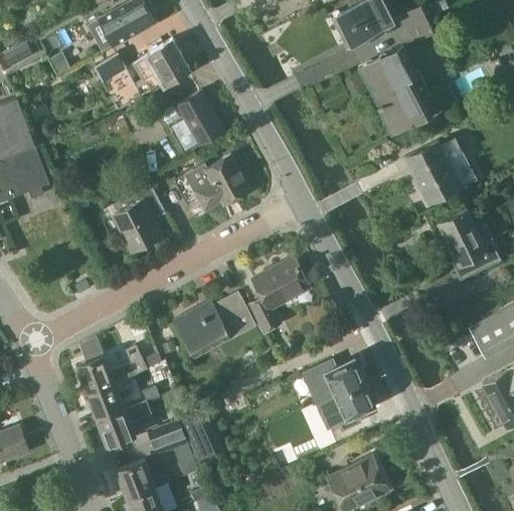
[(133,0),(88,25),(102,52),(156,23),(149,10),(151,9),(146,0),(133,0)]
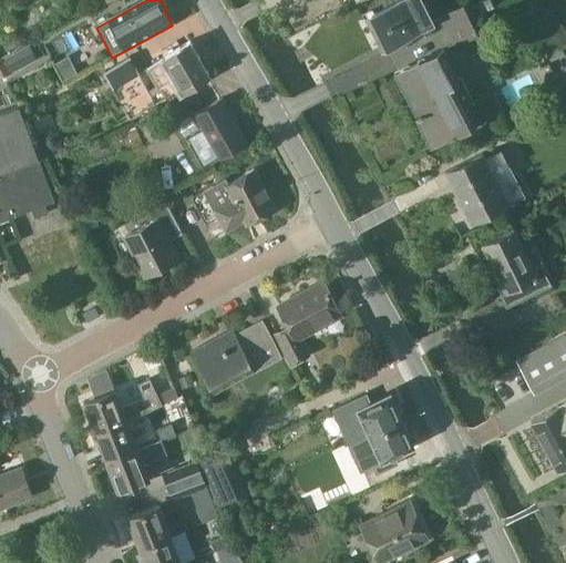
[(417,10),(411,0),(408,0),(366,21),(381,51),(429,28),(420,9),(417,10)]
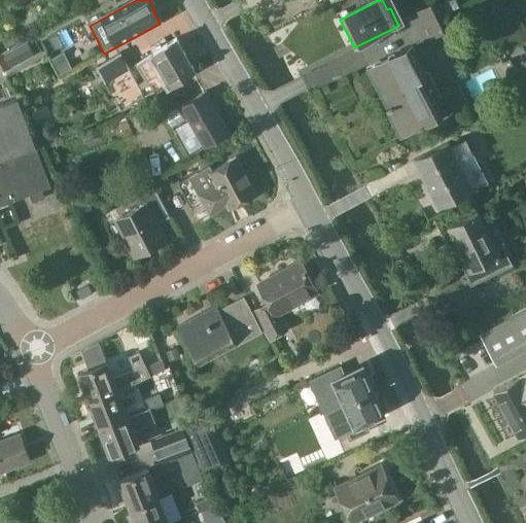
[(441,20),(436,11),(433,5),(407,19),(414,33),(441,20)]
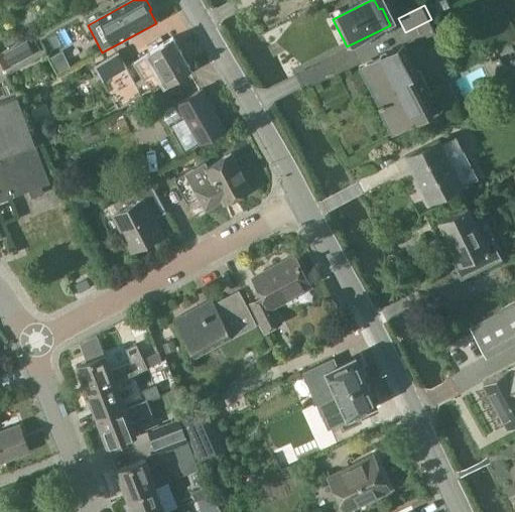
[(431,19),(405,32),(412,46),(438,33),(431,19)]
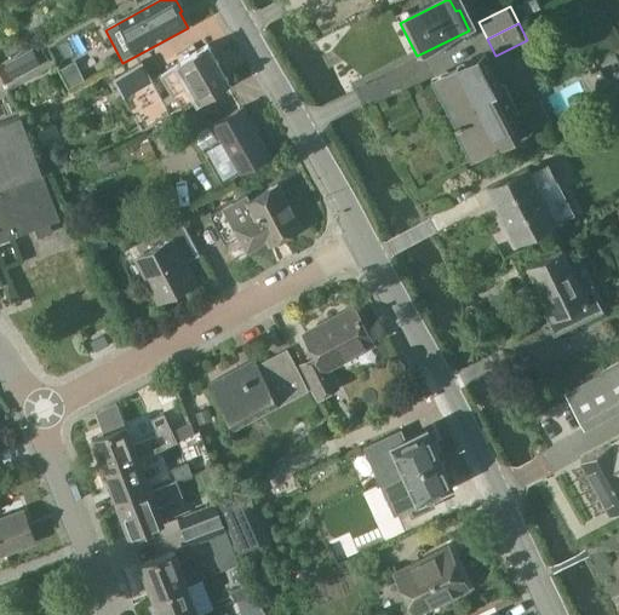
[(175,58),(178,65),(159,78),(181,113),(200,101),(201,103),(229,86),(207,49),(185,62),(181,55),(175,58)]
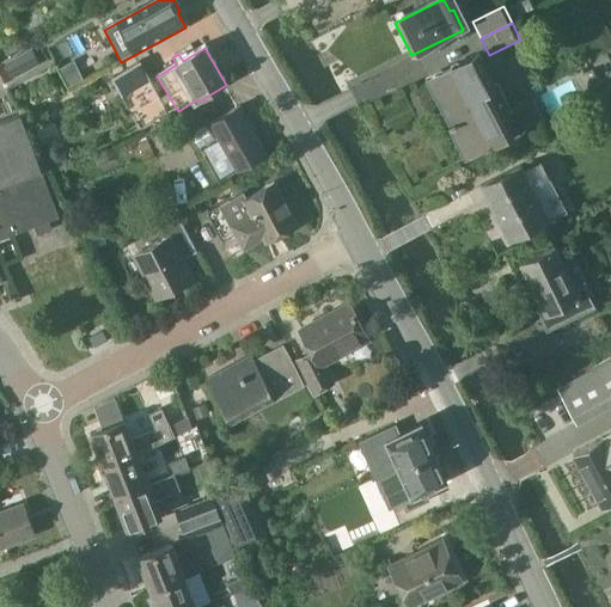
[(13,83),(41,67),(32,50),(5,66),(13,83)]
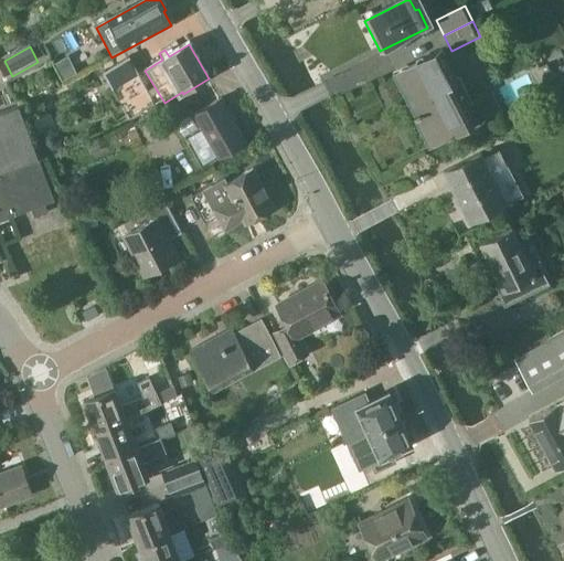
[(457,81),(443,52),(395,76),(418,122),(416,123),(429,148),(474,126),(466,110),(472,107),(458,80),(457,81)]
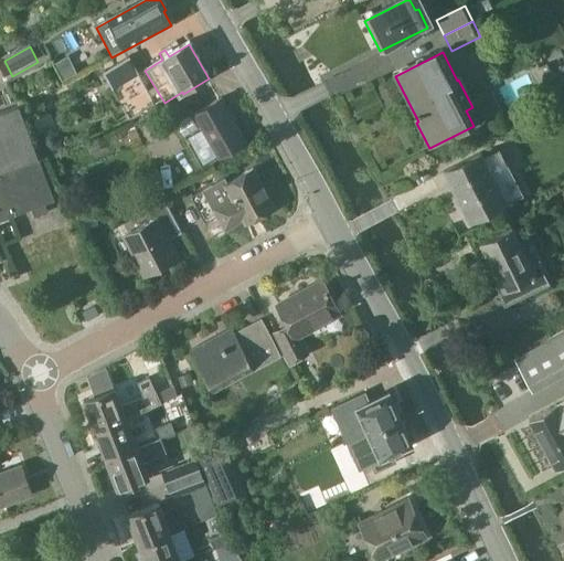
[(62,77),(76,71),(70,56),(55,62),(62,77)]
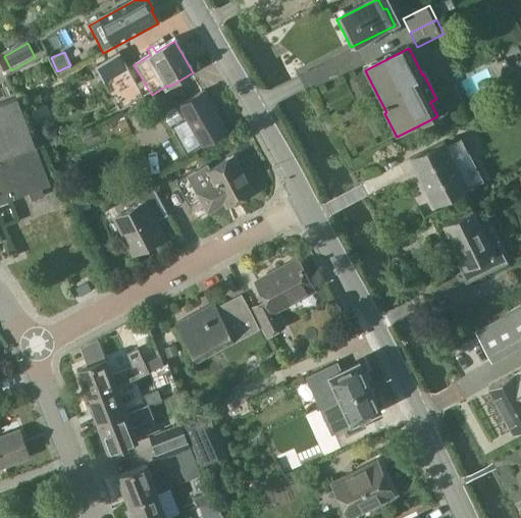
[(118,111),(143,98),(119,54),(94,68),(118,111)]
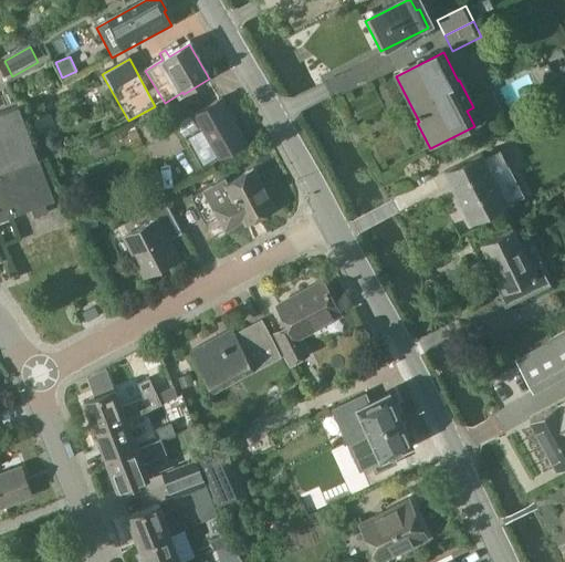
[(202,129),(182,141),(199,172),(220,160),(247,146),(222,101),(195,116),(202,129)]
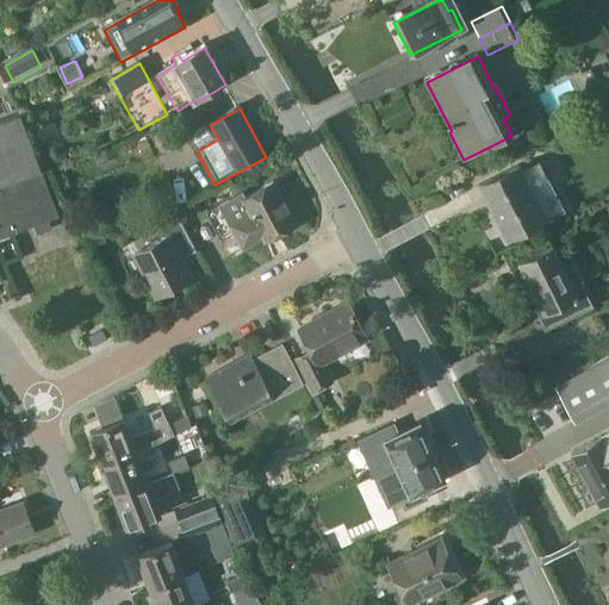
[(0,242),(57,220),(19,118),(0,125),(0,242)]
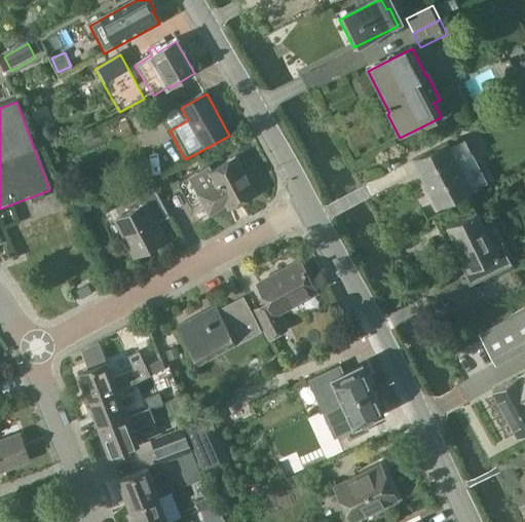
[(39,142),(46,146),(52,144),(58,139),(59,134),(55,126),(49,123),(42,125),(38,129),(37,136),(39,142)]
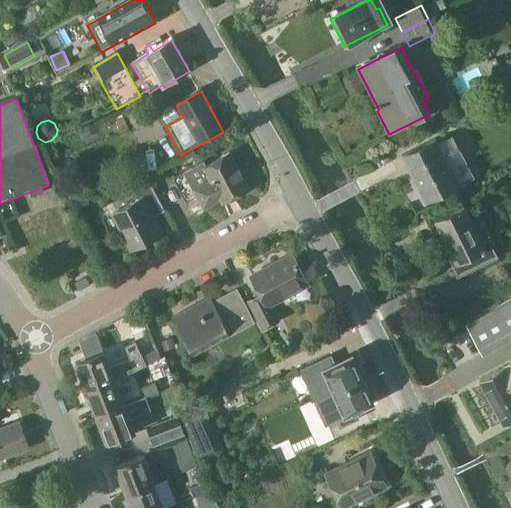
[(436,141),(401,159),(425,205),(473,180),(452,139),(438,146),(436,141)]
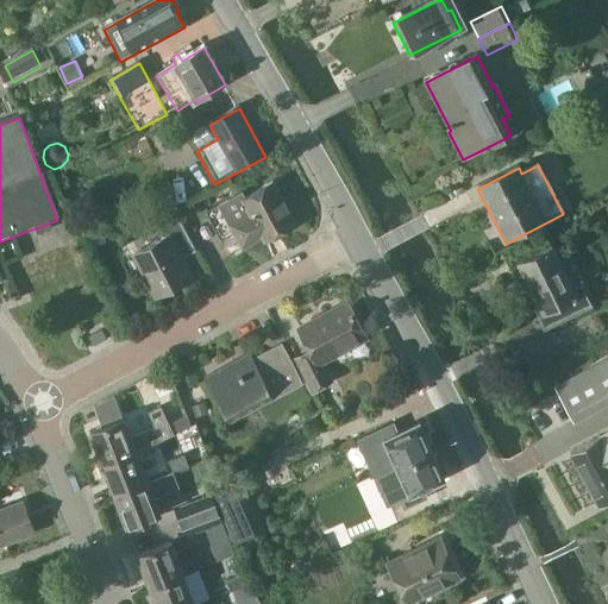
[(265,241),(295,226),(273,184),(244,199),(242,193),(219,205),(243,250),(264,238),(265,241)]
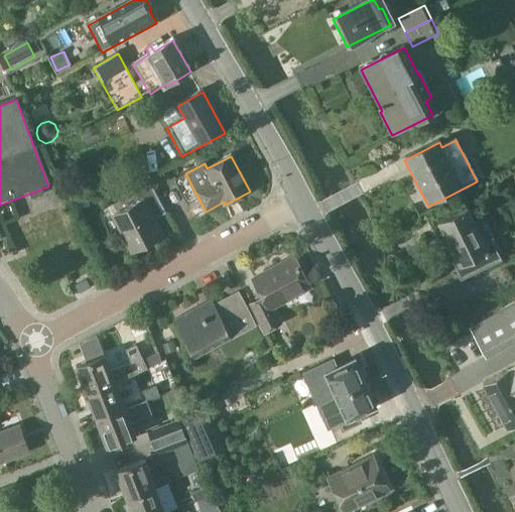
[(133,254),(160,239),(151,222),(164,215),(150,186),(133,195),(138,205),(114,218),(133,254)]
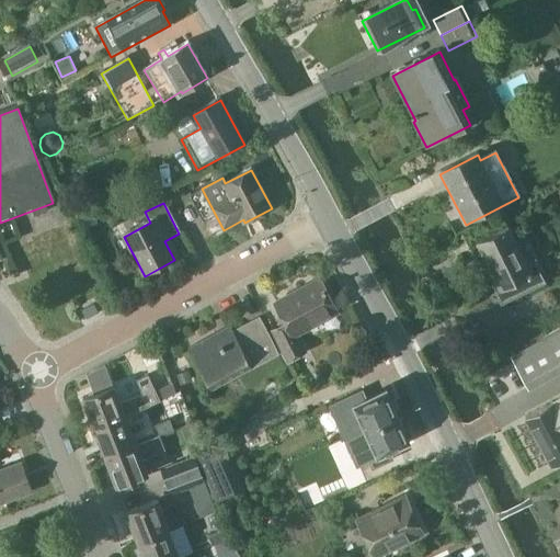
[(517,242),(511,229),(476,247),(505,306),(545,285),(539,275),(544,273),(526,238),(517,242)]
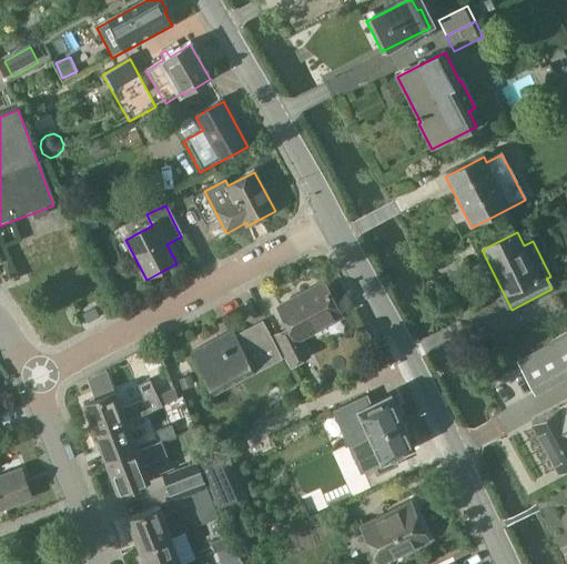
[(291,366),(309,358),(300,341),(342,319),(324,285),(279,309),(289,330),(275,336),(291,366)]
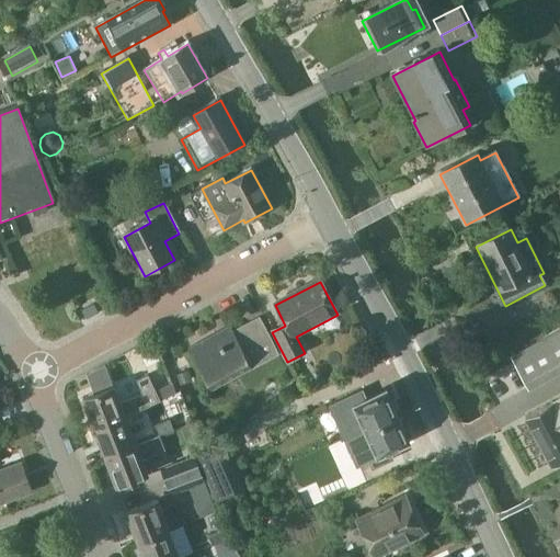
[(230,329),(189,350),(207,384),(232,371),(236,378),(277,356),(259,320),(232,333),(230,329)]
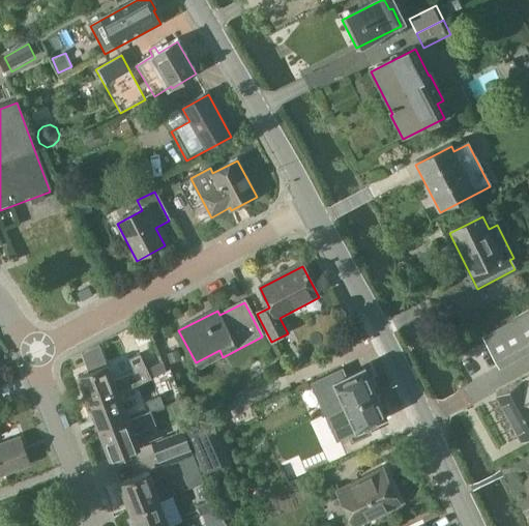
[(499,370),(528,353),(528,314),(482,340),(499,370)]
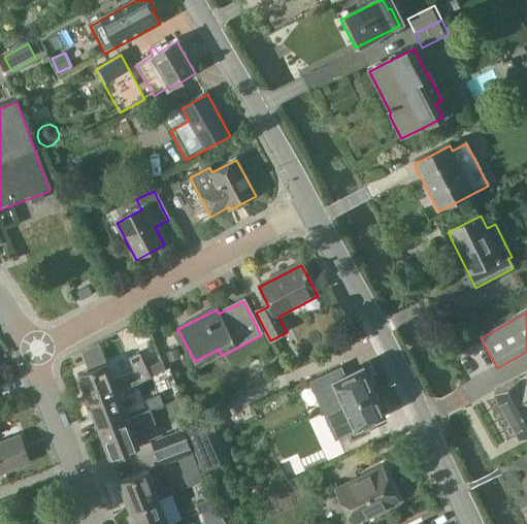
[(89,404),(118,394),(140,386),(151,380),(138,357),(128,362),(134,373),(112,382),(106,366),(78,378),(89,404)]
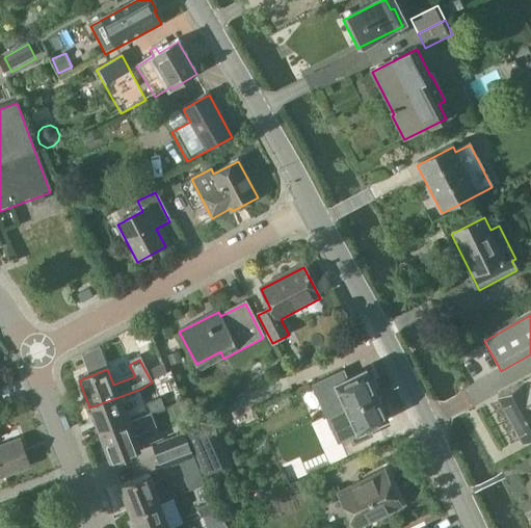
[(343,371),(313,385),(327,417),(376,395),(366,372),(365,370),(364,371),(346,378),(343,371)]
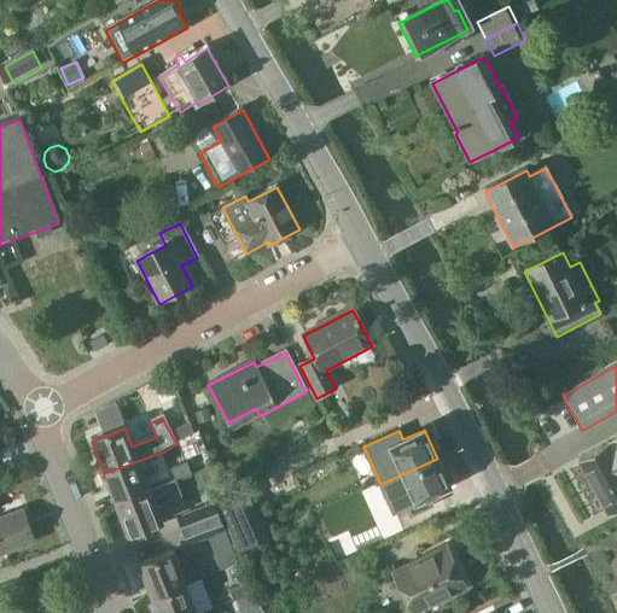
[(607,445),(578,462),(609,517),(616,512),(616,441),(609,447),(607,445)]
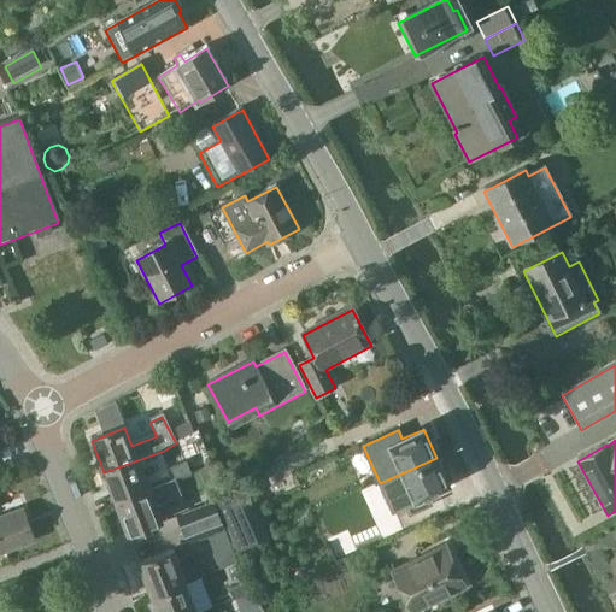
[(436,458),(380,483),(392,512),(405,506),(410,515),(432,505),(428,496),(447,487),(450,487),(449,484),(436,458)]
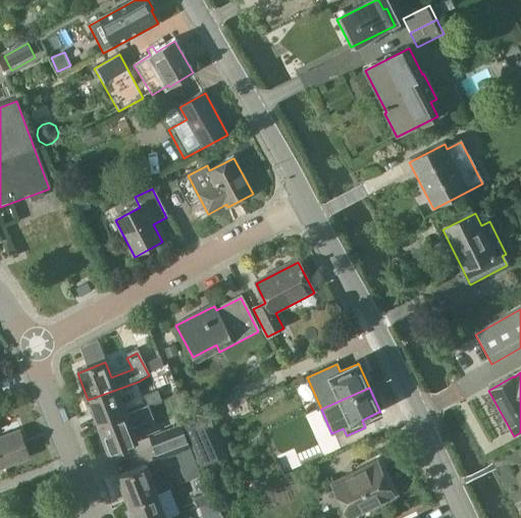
[(98,427),(126,417),(116,390),(88,400),(98,427)]
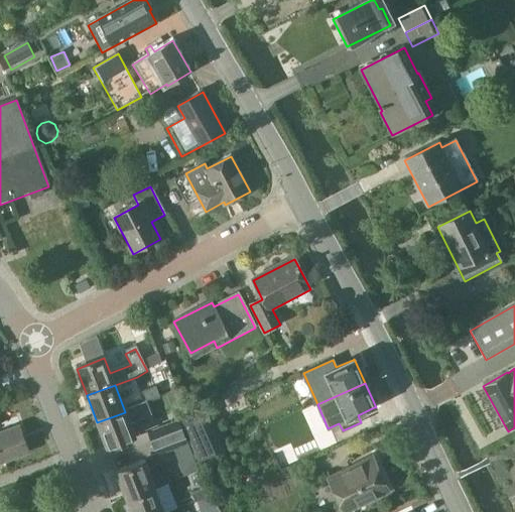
[(125,412),(97,422),(108,450),(136,438),(131,426),(152,417),(147,404),(125,412)]
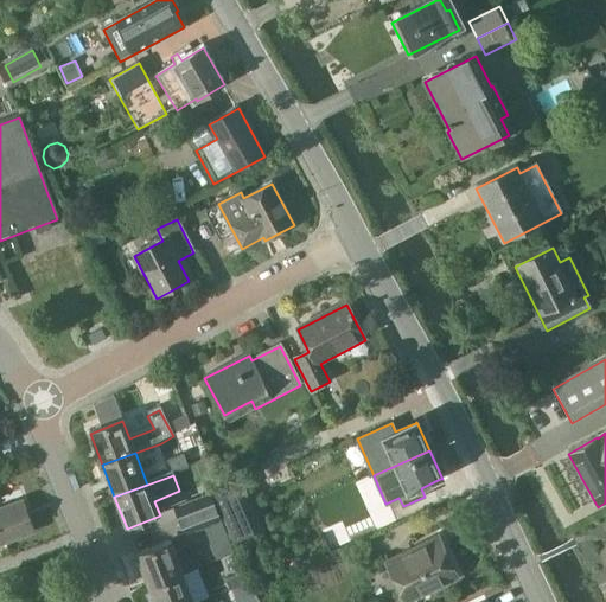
[(241,476),(210,491),(233,543),(263,530),(241,476)]
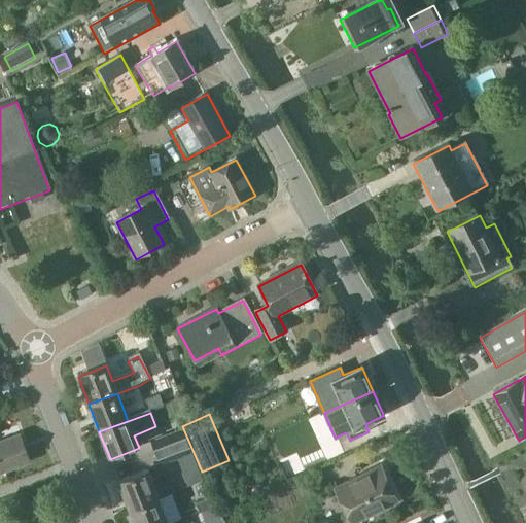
[(177,433),(150,444),(154,455),(181,445),(186,443),(182,431),(177,433)]
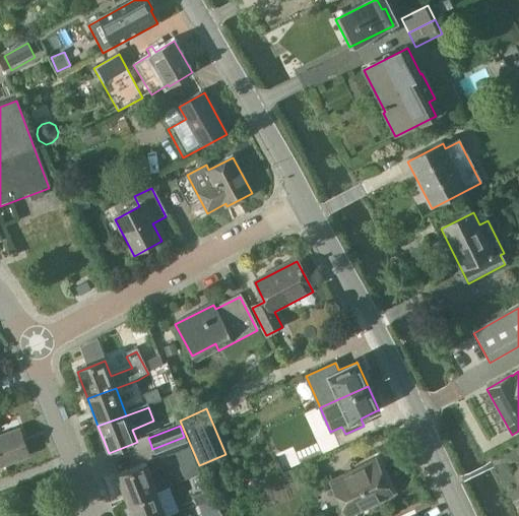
[(0,462),(2,468),(29,458),(18,431),(0,438),(0,462)]
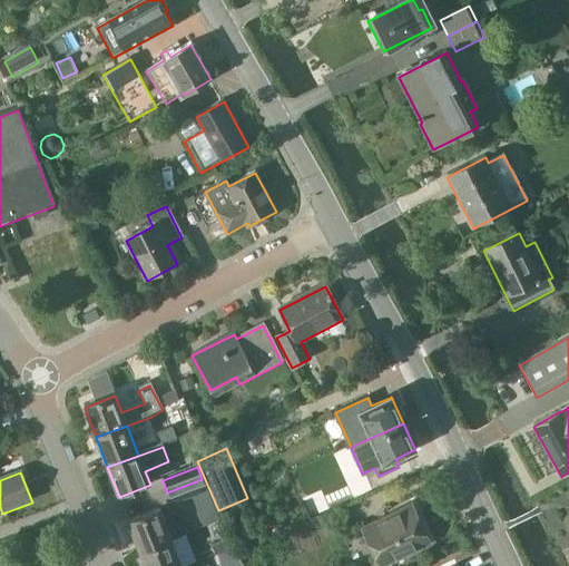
[(196,481),(167,493),(173,505),(200,494),(206,491),(202,479),(196,481)]
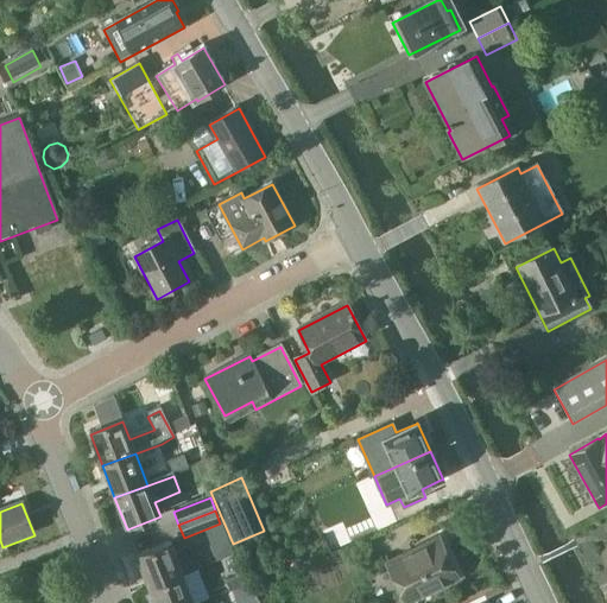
[(411,602),(435,591),(459,581),(440,539),(389,563),(405,602),(411,602)]
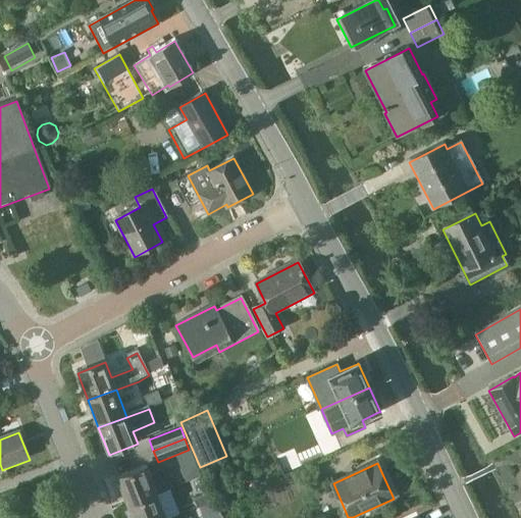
[(129,507),(158,497),(147,468),(118,479),(129,507)]
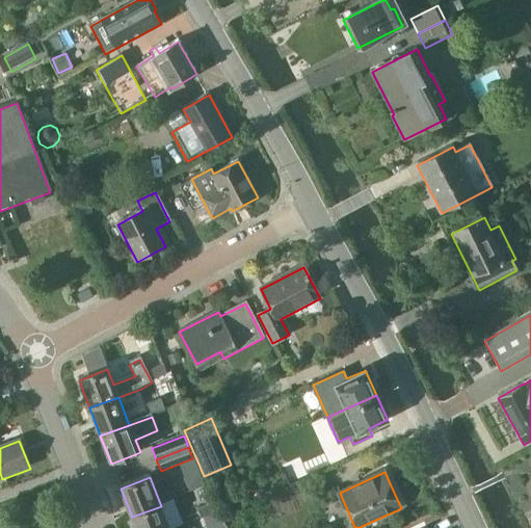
[(168,527),(161,506),(132,517),(136,527),(168,527)]
